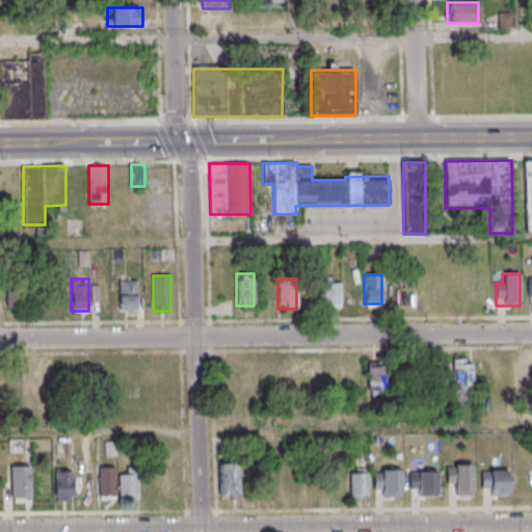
[(120,310),(138,310),(138,280),(120,280),(120,310)]
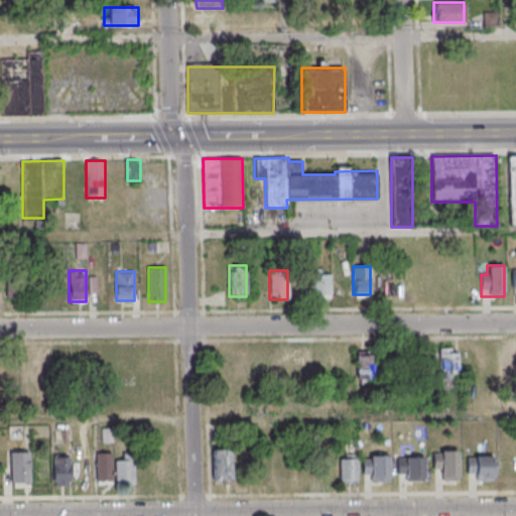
[(331,295),(331,274),(311,274),(311,295),(331,295)]
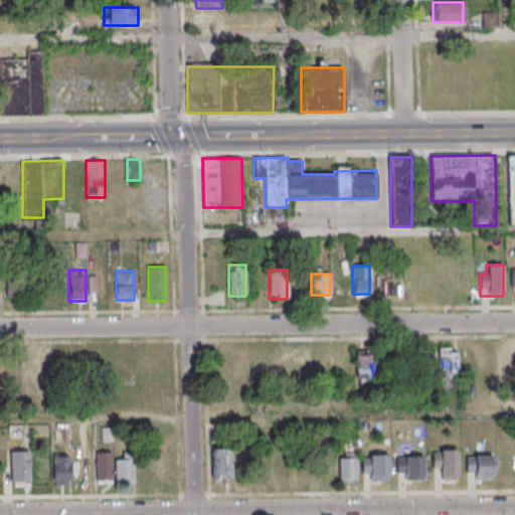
[(96,277),(88,277),(88,291),(96,291),(96,277)]
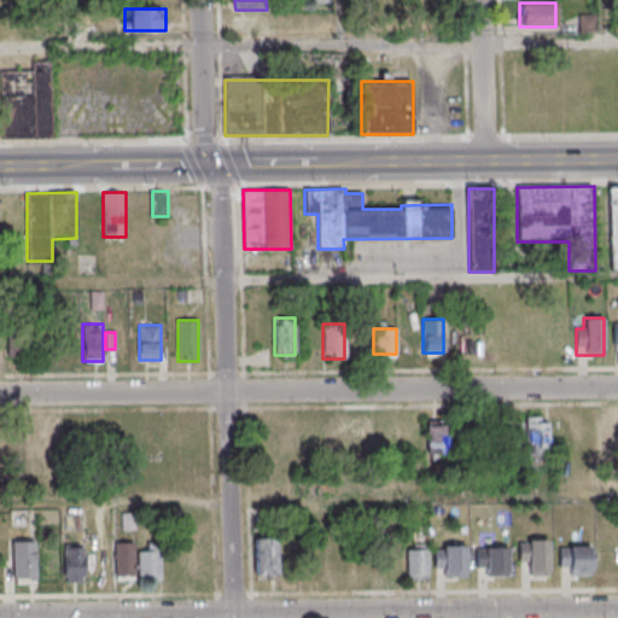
[(526,417),(526,454),(549,454),(549,417),(526,417)]
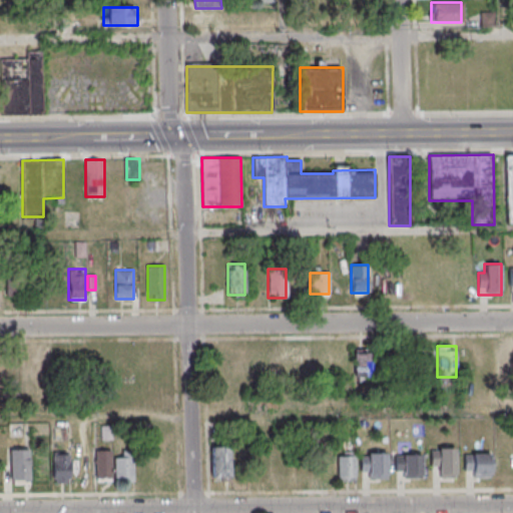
[(354,380),(371,380),(371,349),(354,349),(354,380)]
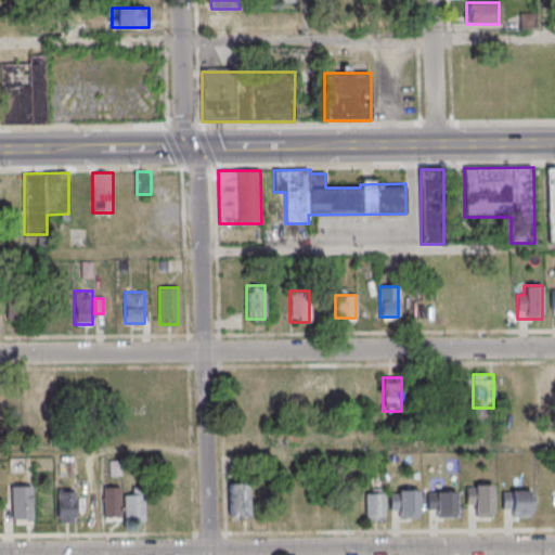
[(293,382),(293,405),(311,405),(311,382),(293,382)]
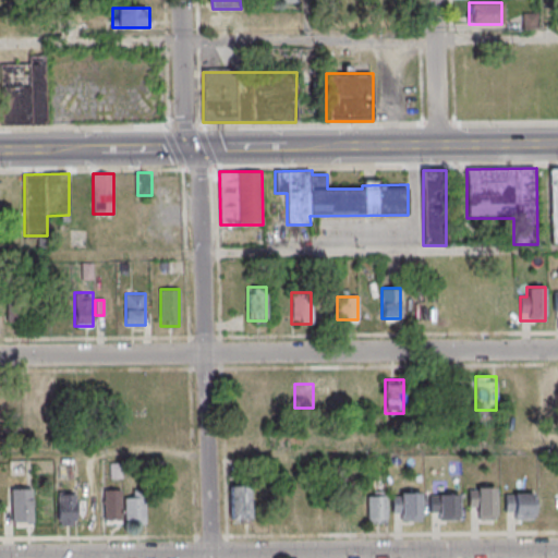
[(230,522),(250,522),(250,485),(230,485),(230,522)]
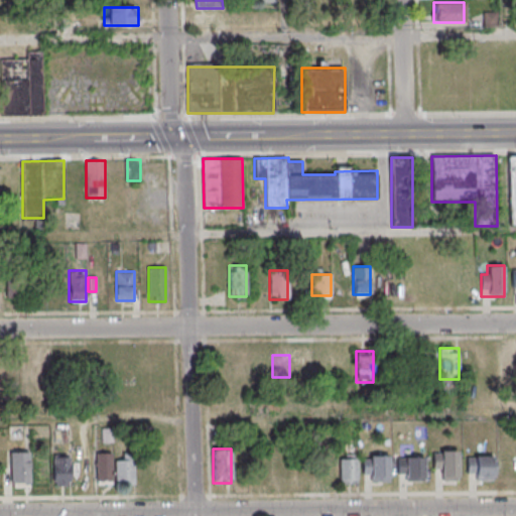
[(459,450),(433,450),(433,471),(441,471),(441,481),(459,481),(459,450)]
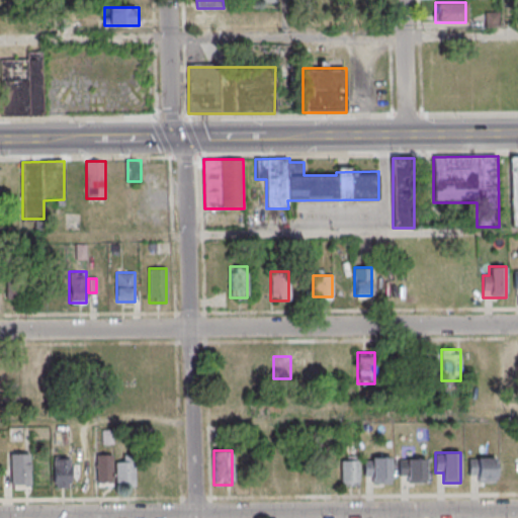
[(10,453),(10,488),(29,488),(29,453),(10,453)]
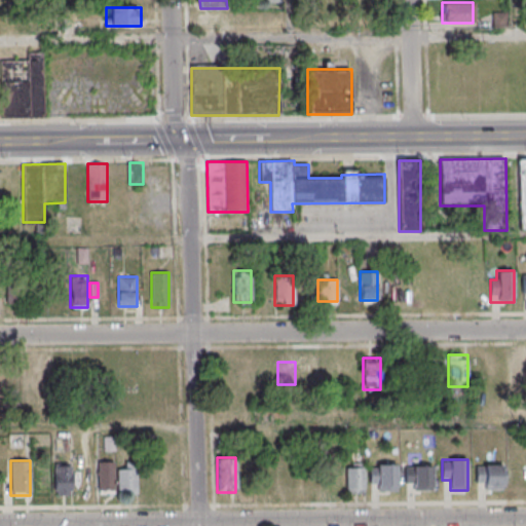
[(98,491),(114,491),(114,460),(98,460),(98,491)]
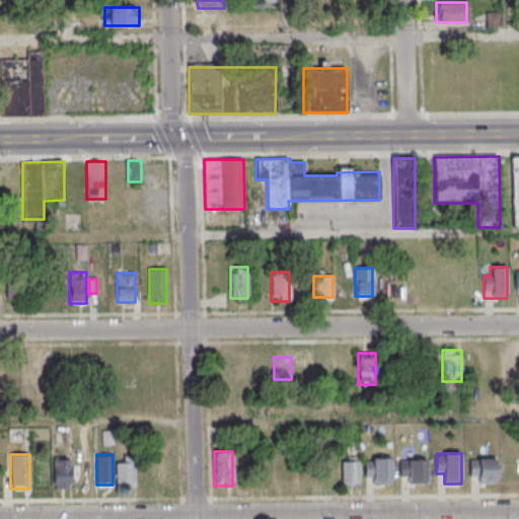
[(53,457),(53,489),(72,489),(72,457),(53,457)]
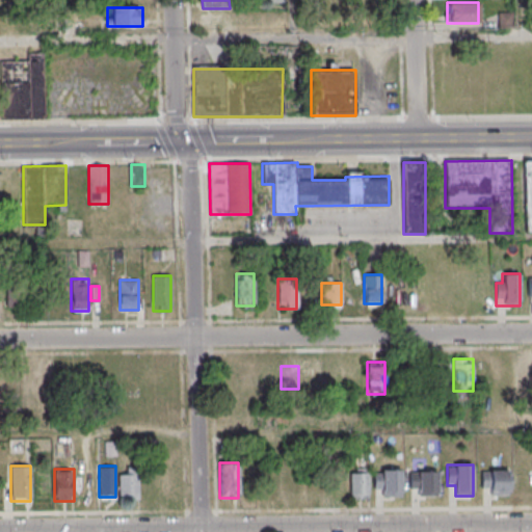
[(401,497),(401,470),(373,470),(373,488),(381,488),(381,497),(401,497)]
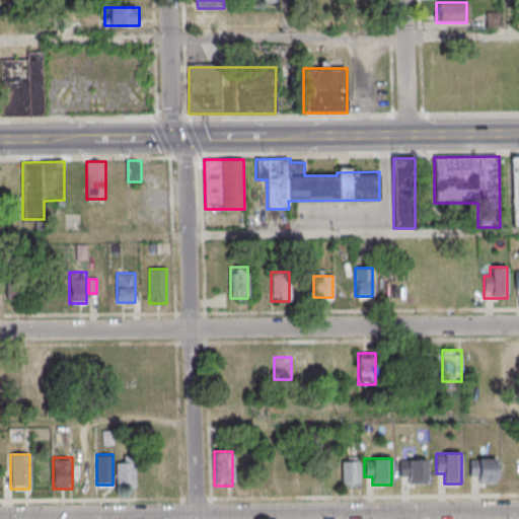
[(497,458),(469,458),(469,484),(497,484),(497,458)]
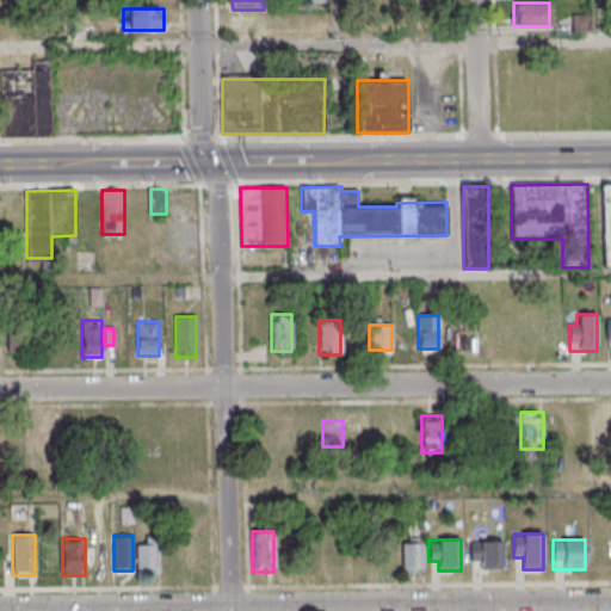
[(402,573),(423,573),(423,541),(402,541),(402,573)]
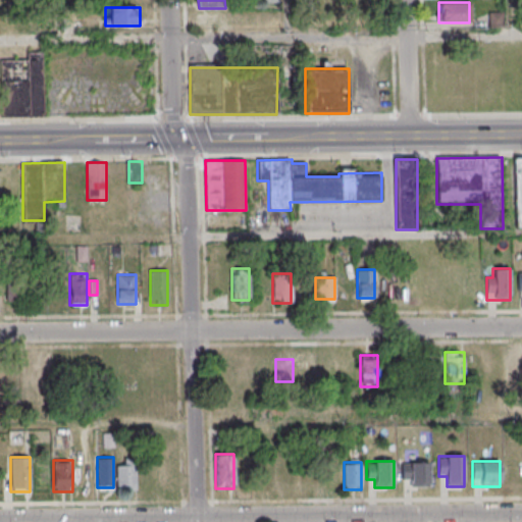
[(430,462),(402,462),(402,486),(430,486),(430,462)]
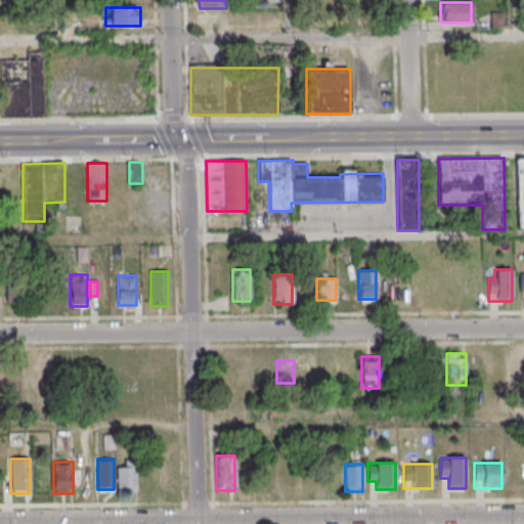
[(137,491),(137,466),(118,466),(118,491),(137,491)]
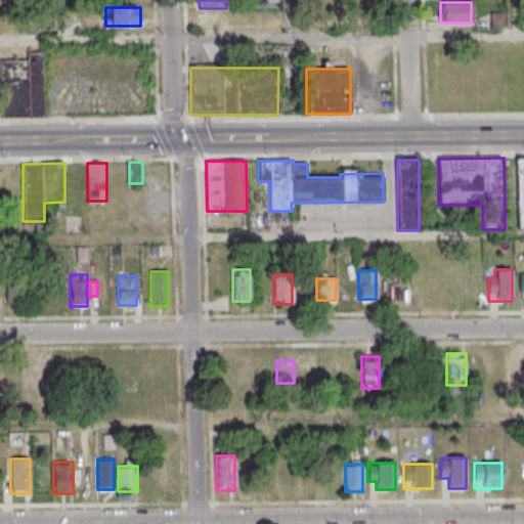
[(323,489),(342,489),(341,466),(322,467),(323,489)]
